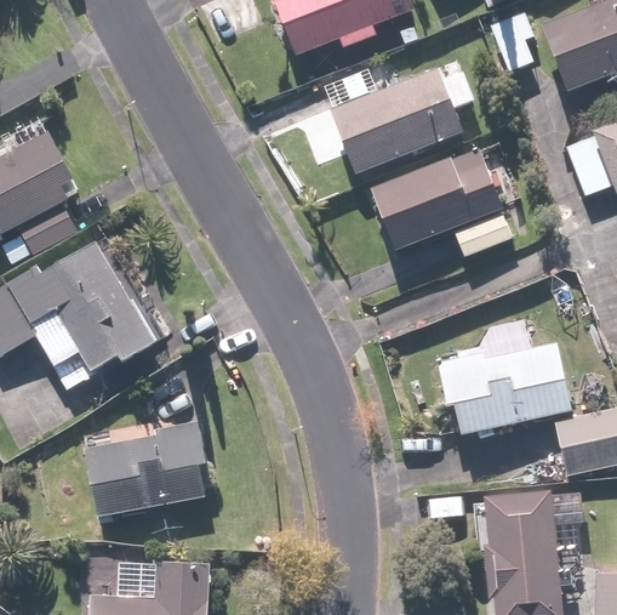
[(413,5),(411,0),(264,0),(291,60),(338,40),(342,49),(372,35),(367,24),(413,5)]
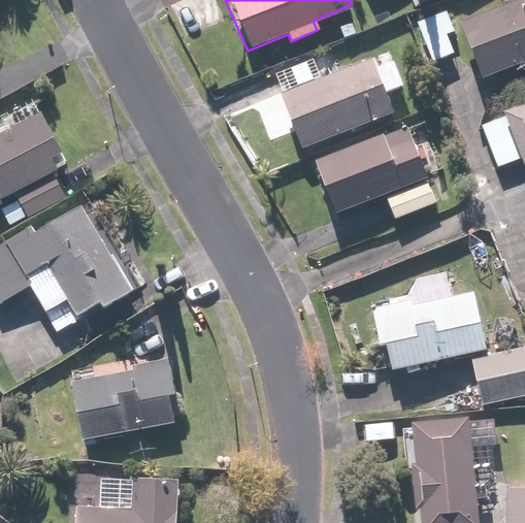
[(515,0),(456,27),(480,79),(512,65),(516,74),(524,70),(524,0),(515,0)]
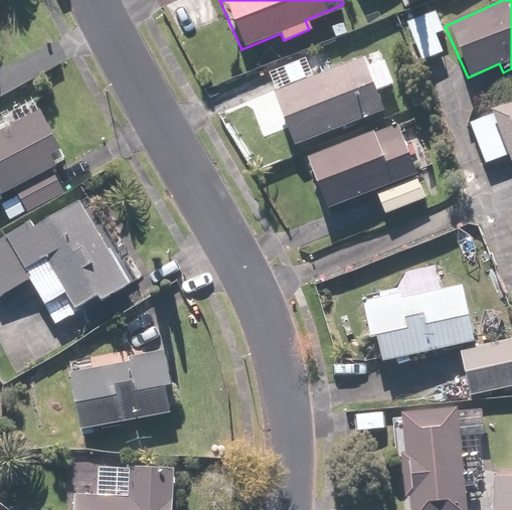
[(434,7),(402,19),(420,61),(442,53),(434,33),(444,29),(434,7)]
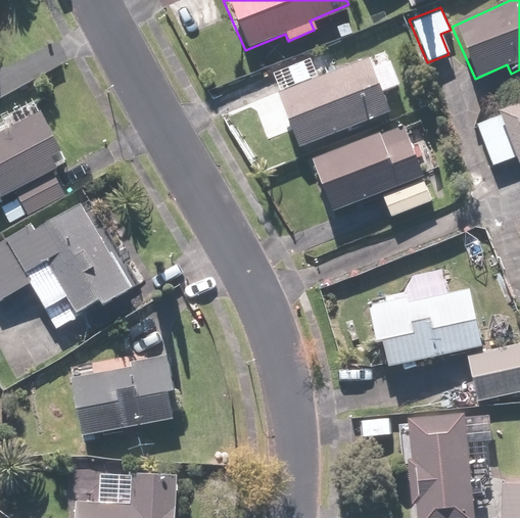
[(399,80),(386,49),(321,76),(313,57),(276,73),(283,91),(271,96),(293,150),(391,110),(381,87),(399,80)]
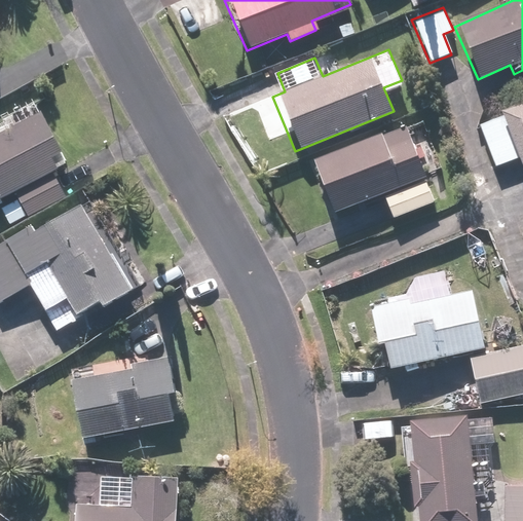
[(522,103),(480,122),(499,165),(517,157),(522,168),(522,103)]
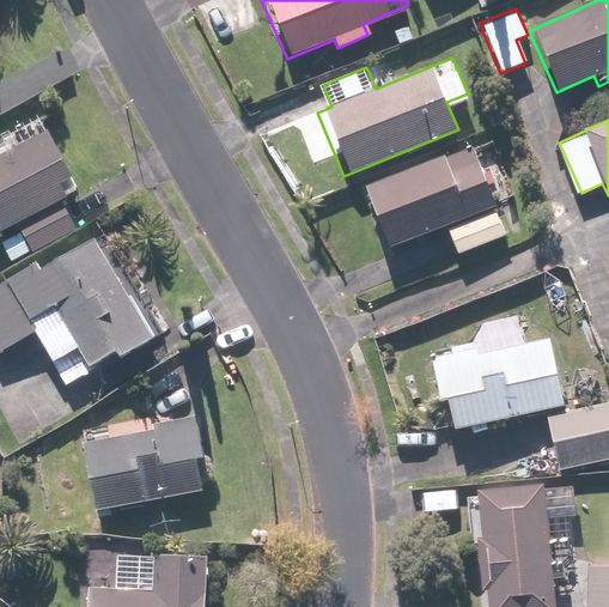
[(83,190),(50,128),(0,155),(0,230),(16,223),(30,252),(72,229),(59,204),(83,190)]
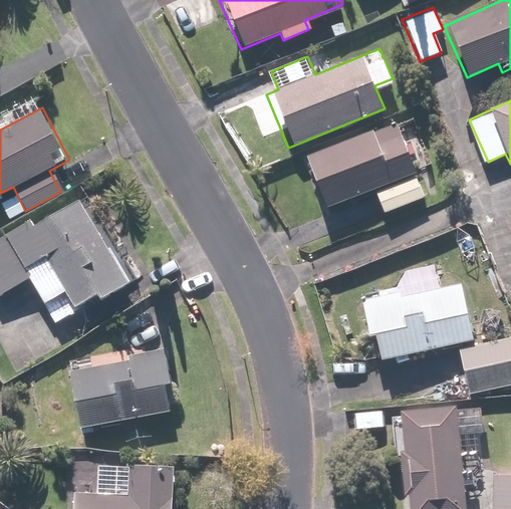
[(382,213),(424,197),(395,122),(303,159),(322,208),(372,188),(382,213)]
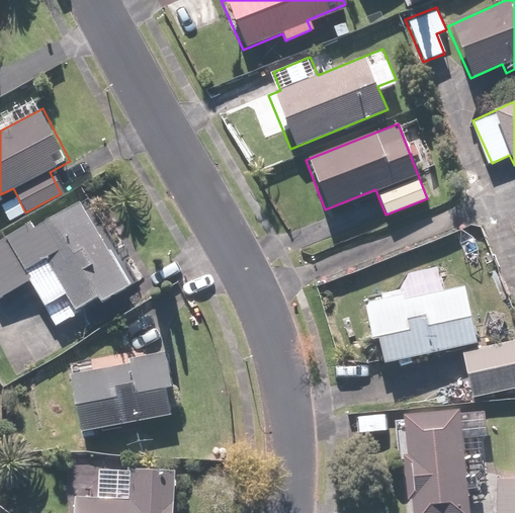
[(130,284),(81,201),(39,226),(36,221),(0,242),(0,297),(32,279),(56,319),(94,296),(98,304),(130,284)]
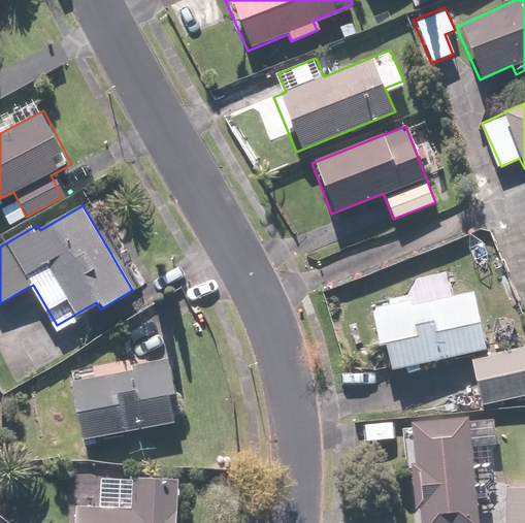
[(487,349),(474,290),(368,313),(382,372),(487,349)]
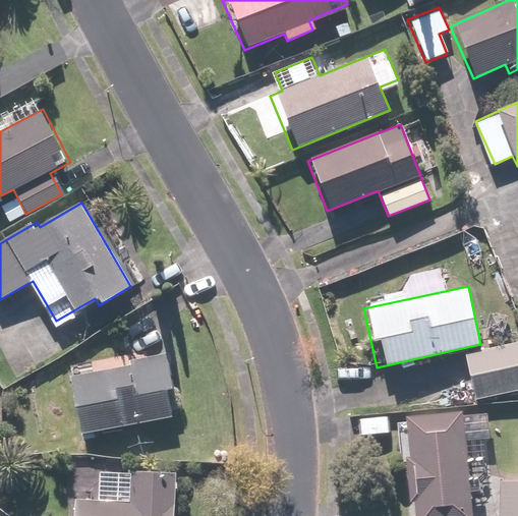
[(517,340),(464,352),(474,398),(517,389),(517,340)]
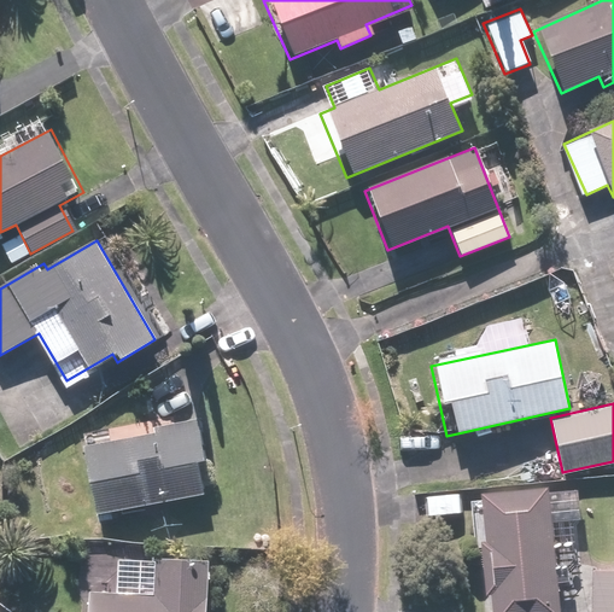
[(148,415),(82,427),(98,514),(206,494),(193,420),(151,427),(148,415)]
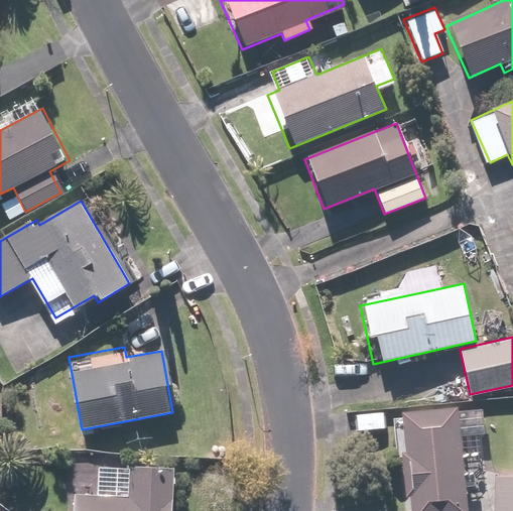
[(468,510),(459,405),(395,411),(404,510),(468,510)]
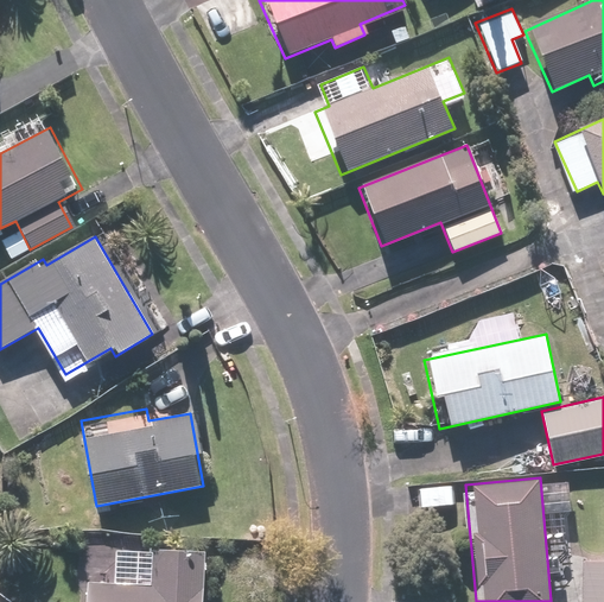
[(150,582),(86,583),(84,601),(203,601),(204,550),(150,550),(150,582)]
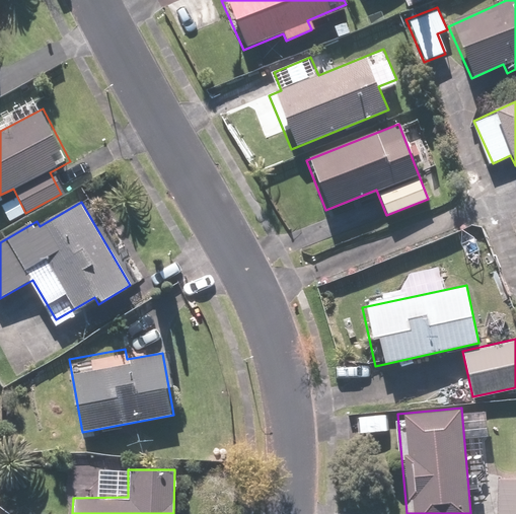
[(515,474),(496,475),(497,513),(515,513),(515,474)]
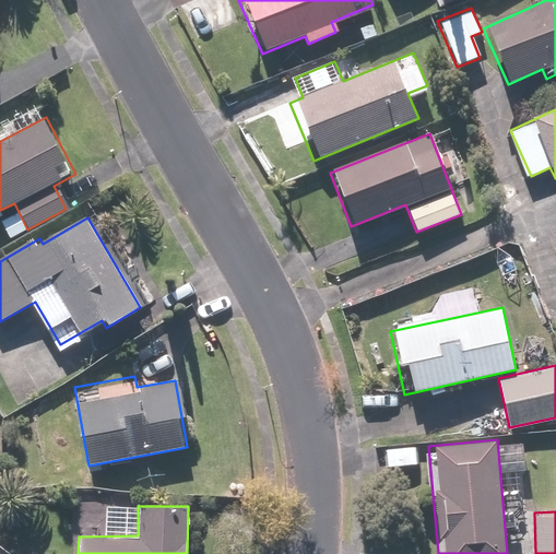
All buildings are outlined.
